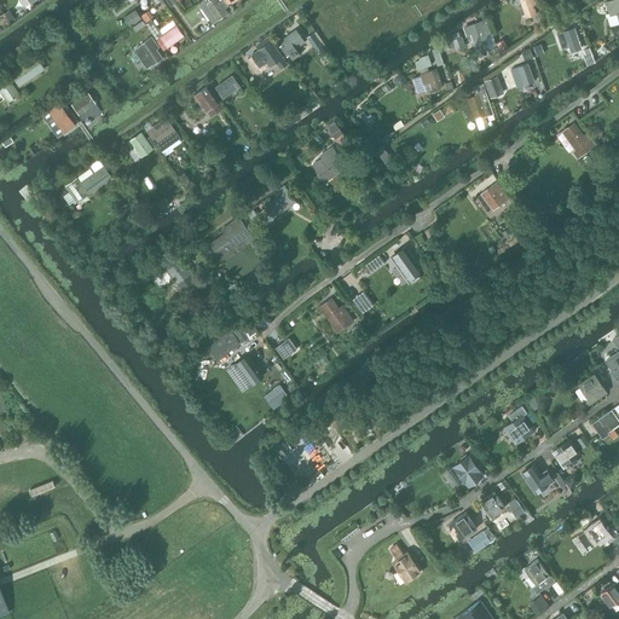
[(223,0),(204,0),(201,3),(214,22),(217,19),(227,12),(224,7),(227,5),(223,0)]
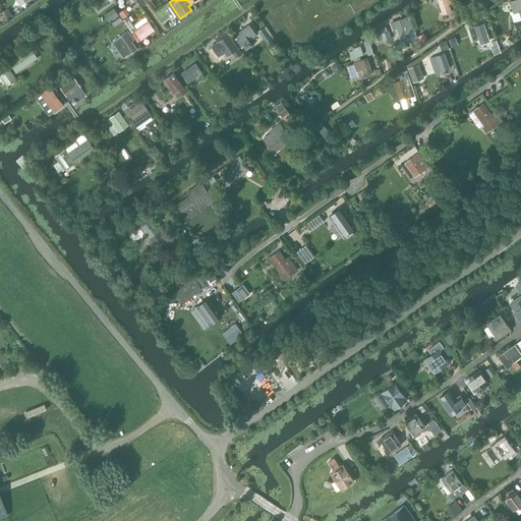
[(438,0),(443,14),(451,12),(449,4),(453,2),(451,0),(438,0)]
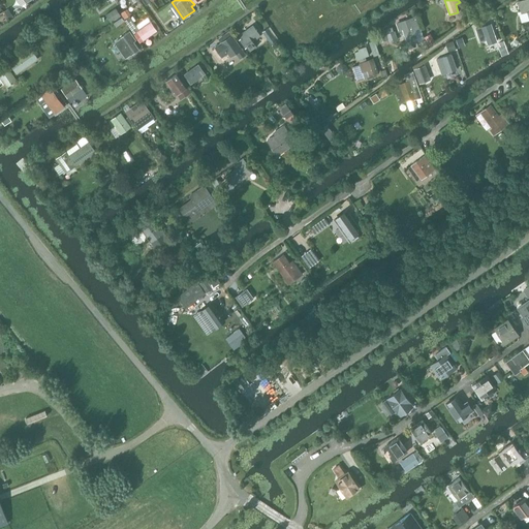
[(528,0),(519,0),(517,1),(520,11),(517,12),(518,14),(519,14),(521,22),(528,19),(528,0)]
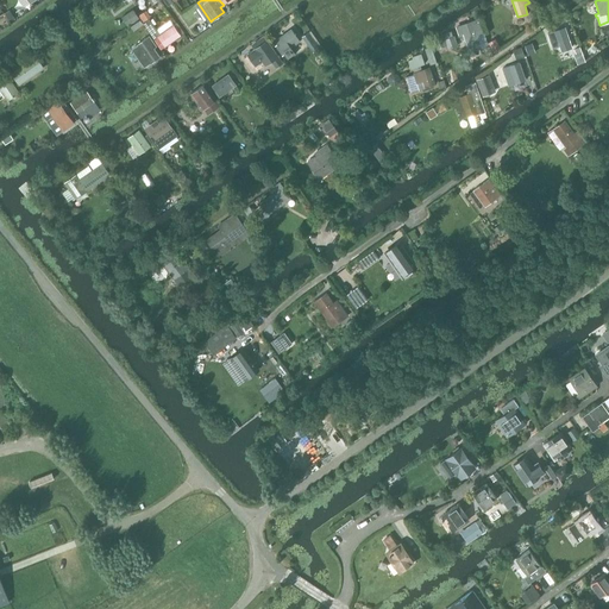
[(89,7),(81,13),(86,20),(94,14),(89,7)]
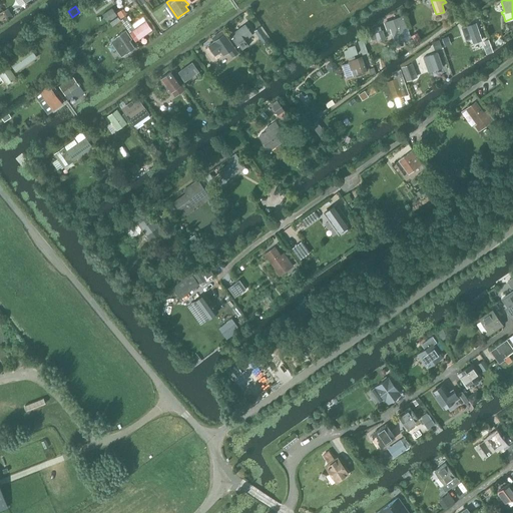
[(112,7),(102,14),(107,21),(117,14),(112,7)]
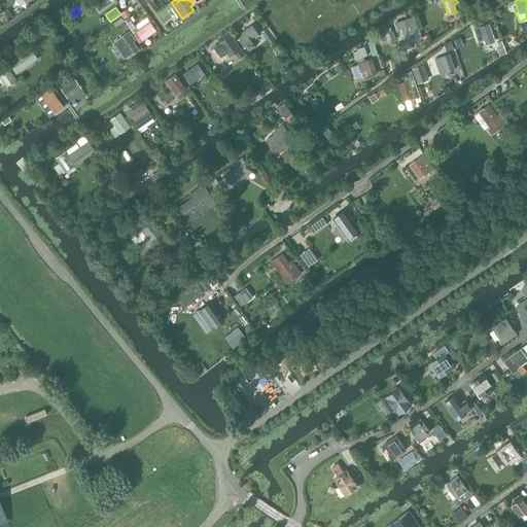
[(130,14),(126,8),(119,12),(124,19),(130,14)]
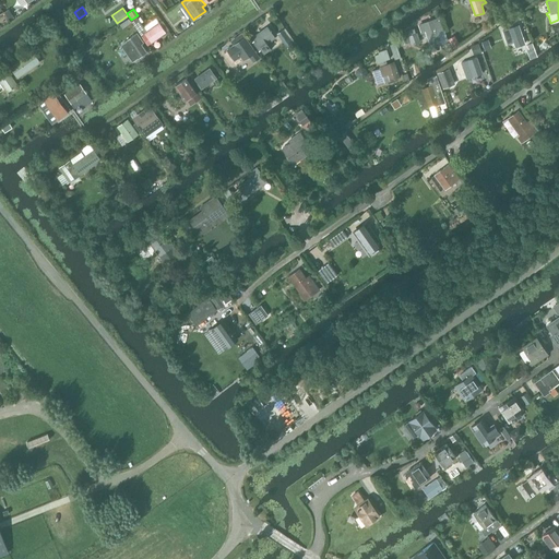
[(13,16),(9,10),(4,12),(10,20),(13,16)]
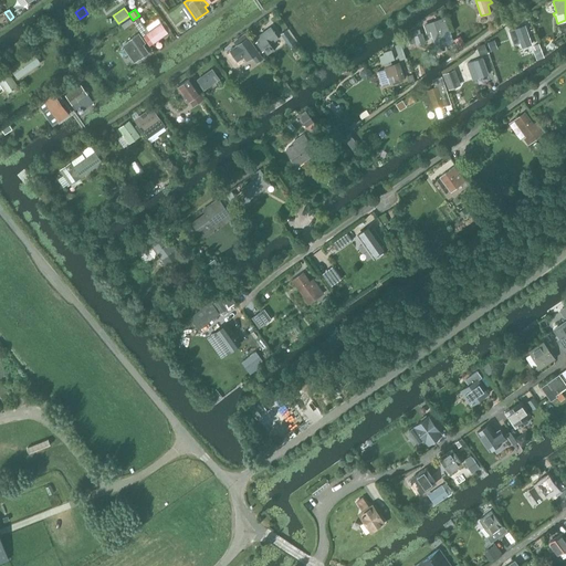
[(138,17),(133,20),(150,45),(154,42),(168,32),(160,22),(148,31),(138,17)]
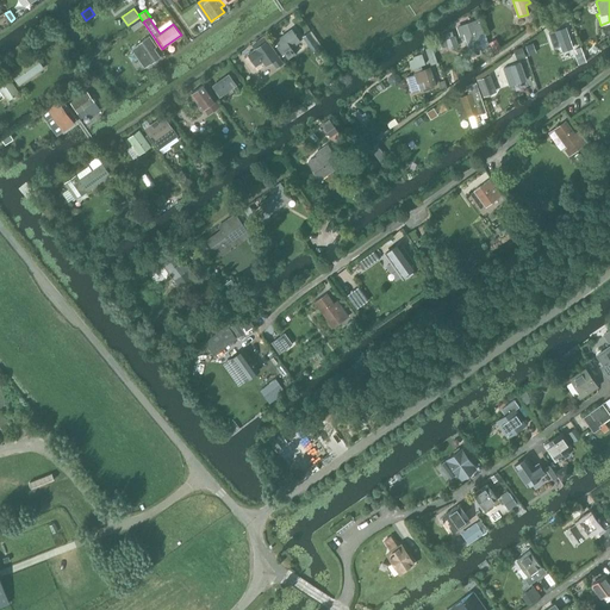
[(485,33),(480,19),(459,26),(461,35),(466,33),(471,50),(481,47),(478,35),(485,33)]
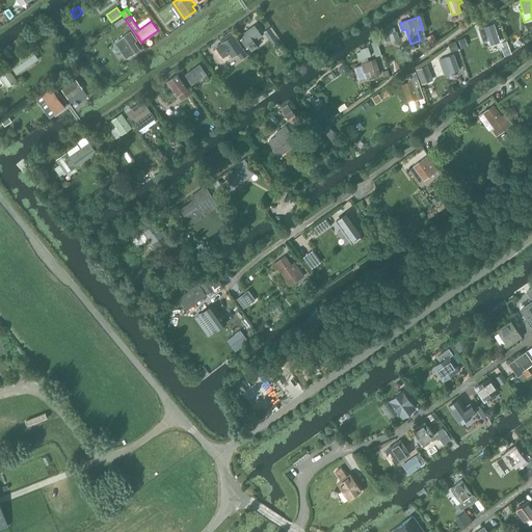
[(499,40),(494,24),(484,27),(479,28),(483,42),(488,40),(489,43),(499,40)]
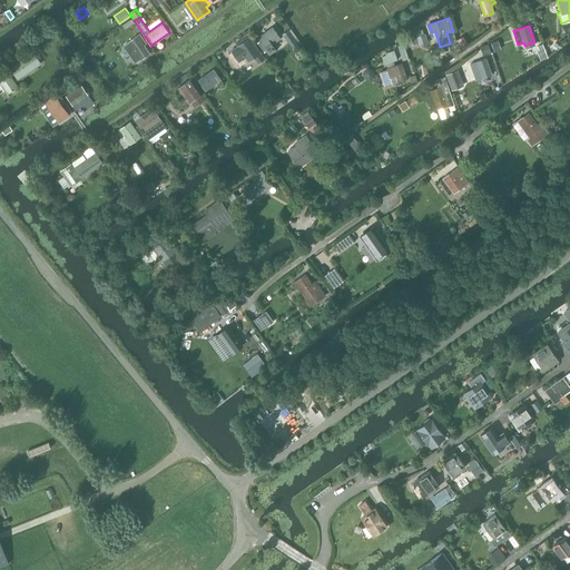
[(276,49),(272,43),(279,38),(273,28),(258,38),(261,41),(257,42),(263,50),(265,48),(269,55),(276,49)]
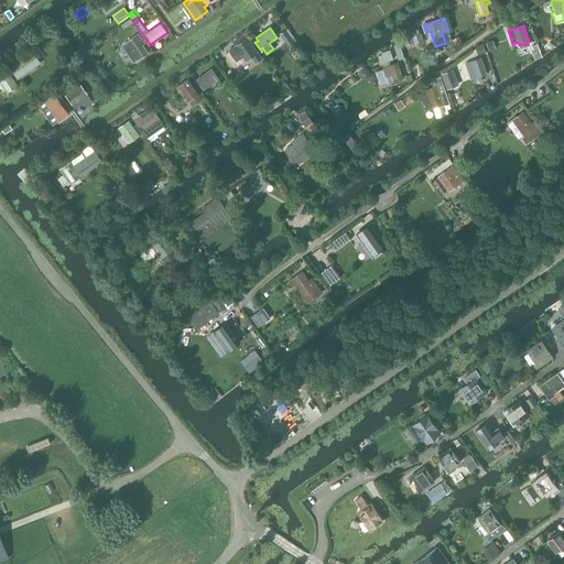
[(416,45),(423,43),(419,29),(412,30),(413,34),(413,35),(416,45)]
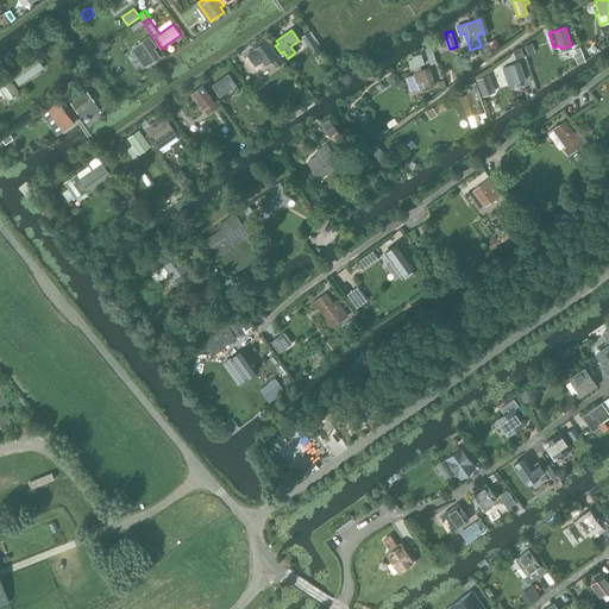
[(308,32),(302,36),(313,52),(319,48),(308,32)]
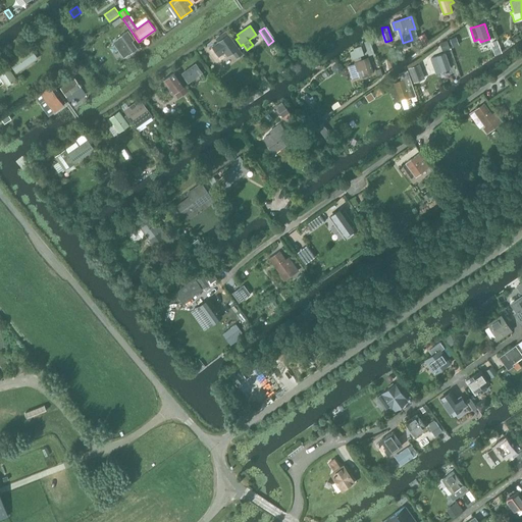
[(118,38),(113,41),(123,57),(128,54),(138,48),(133,41),(134,39),(127,30),(117,37),(118,38)]
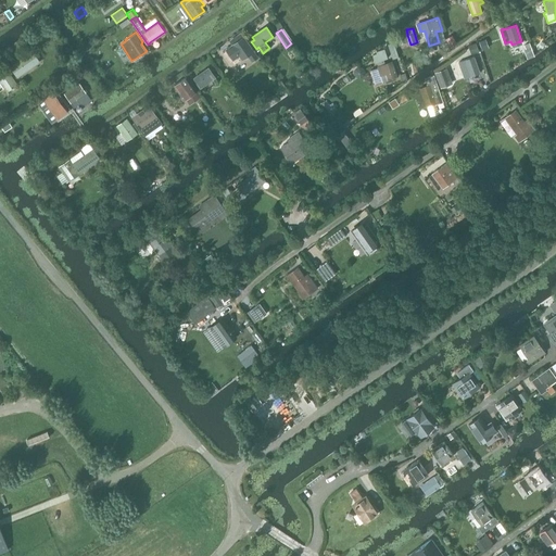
[(231,45),(226,49),(234,61),(240,55),(242,59),(248,54),(251,61),(258,55),(254,49),(244,35),(241,37),(241,38),(231,45)]
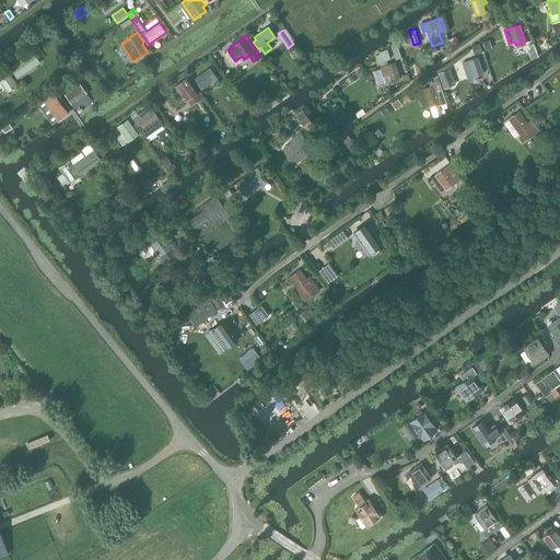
[(459,45),(455,36),(450,38),(454,48),(459,45)]
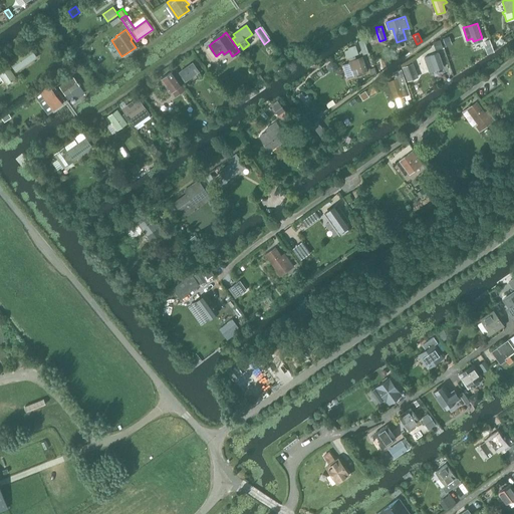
[(443,37),(446,45),(452,43),(449,35),(443,37)]
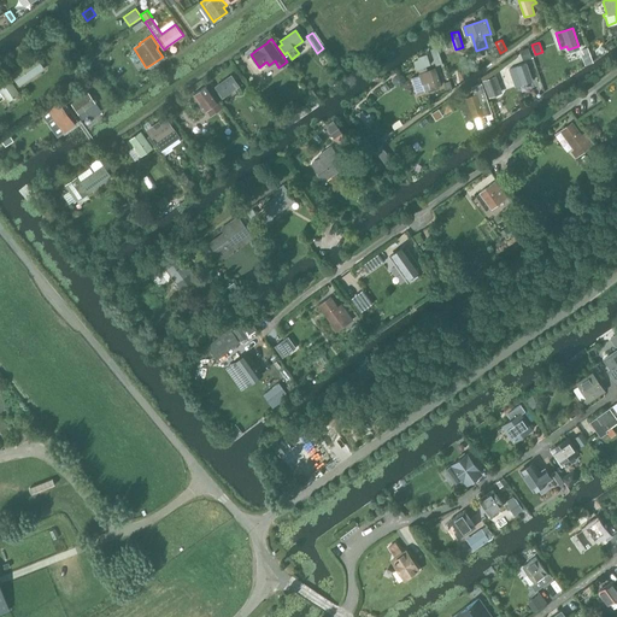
[(588,45),(583,46),(588,62),(593,59),(588,45)]
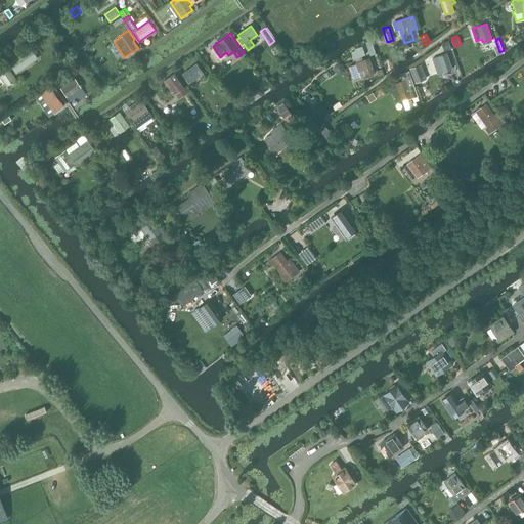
[(444,49),(451,47),(449,39),(442,41),(444,49)]
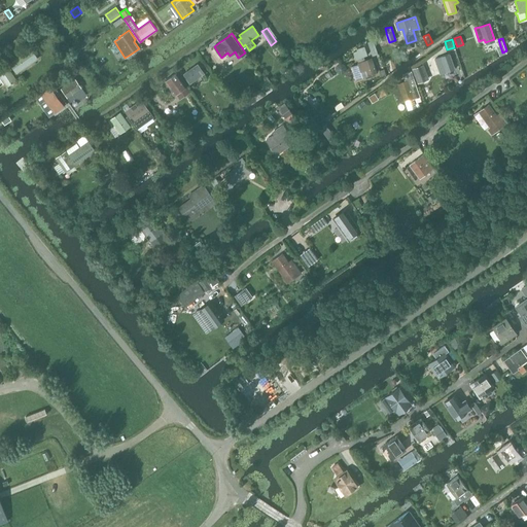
[(378,54),(373,40),(367,42),(373,56),(378,54)]
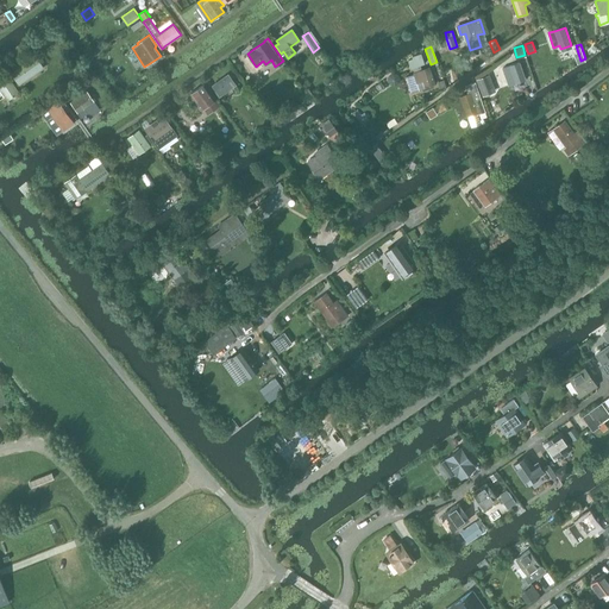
[(414,74),(406,76),(412,93),(435,85),(429,67),(425,68),(420,52),(415,54),(412,55),(412,57),(412,58),(409,60),(407,60),(410,69),(413,68),(414,71),(413,71),(414,74)]
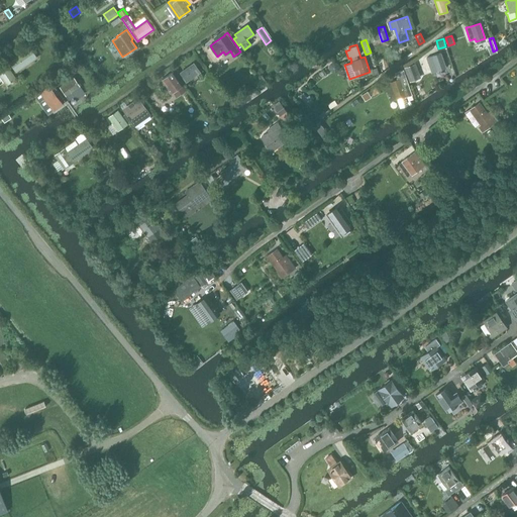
[(16,71),(37,57),(30,47),(10,62),(16,71)]
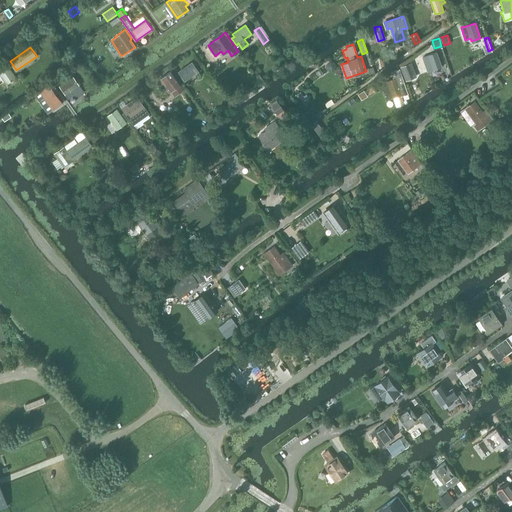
[(442,67),(437,53),(428,55),(422,57),(427,72),(433,70),(442,67)]
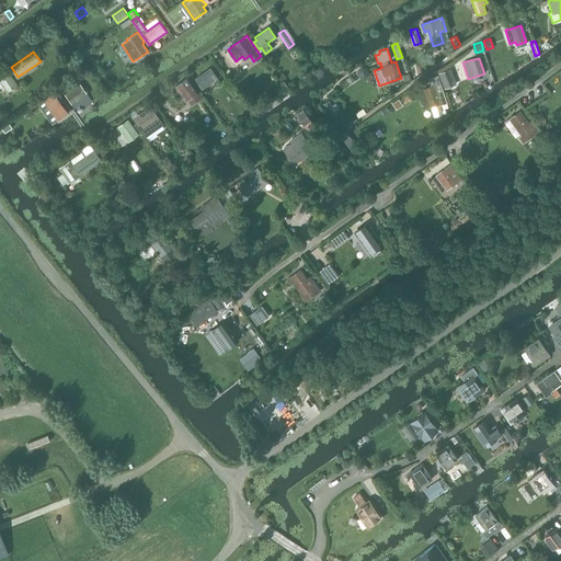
[(203,89),(217,78),(210,68),(196,79),(203,89)]
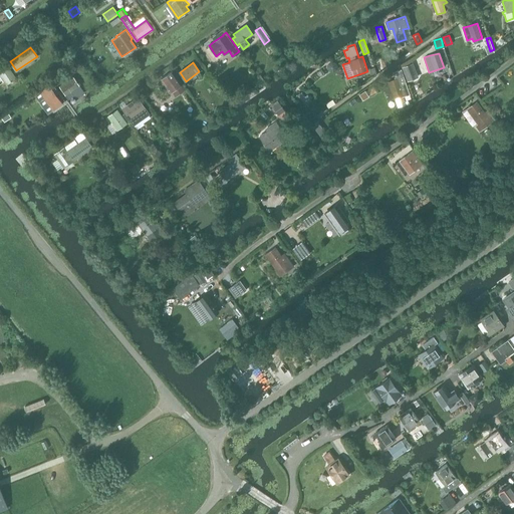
[(6,63),(0,67),(0,87),(16,77),(6,63)]
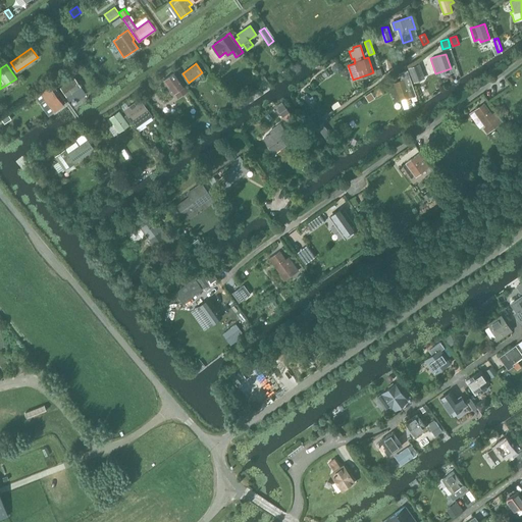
[(173,94),(186,86),(175,70),(163,80),(173,94)]
